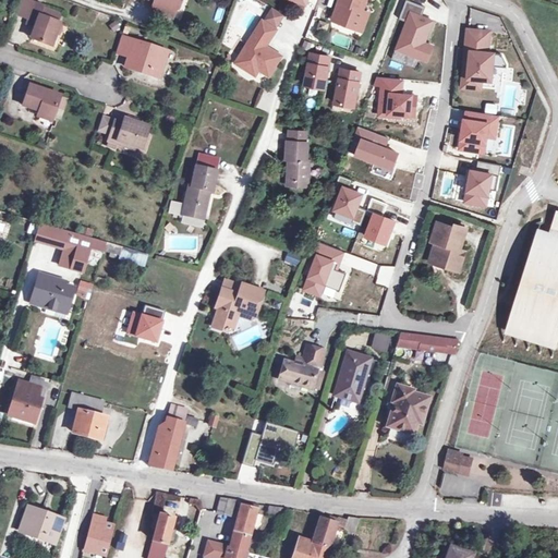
[(156,0),(155,4),(153,10),(171,17),(176,9),(181,7),(183,0),(146,0),(148,1),(148,0),(156,0)]
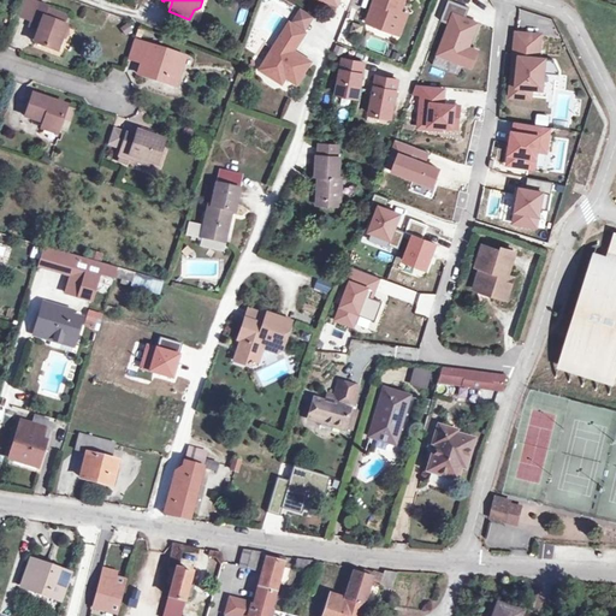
[(371,0),(371,4),(373,5),(366,25),(389,34),(397,12),(401,0),(371,0)]
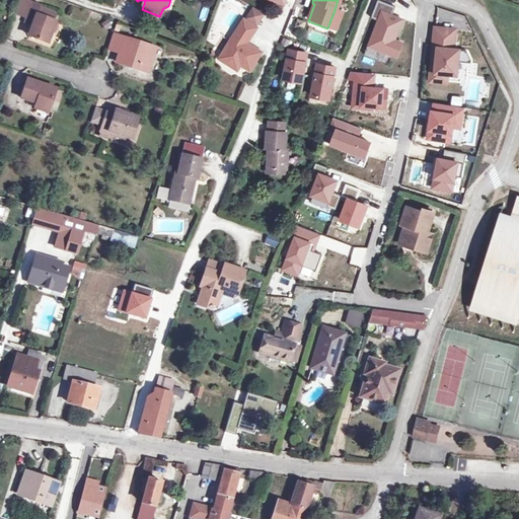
[(381,0),(377,0),(372,16),(379,19),(370,45),(398,56),(403,42),(393,38),(395,33),(397,34),(403,18),(393,14),(396,5),(381,0)]
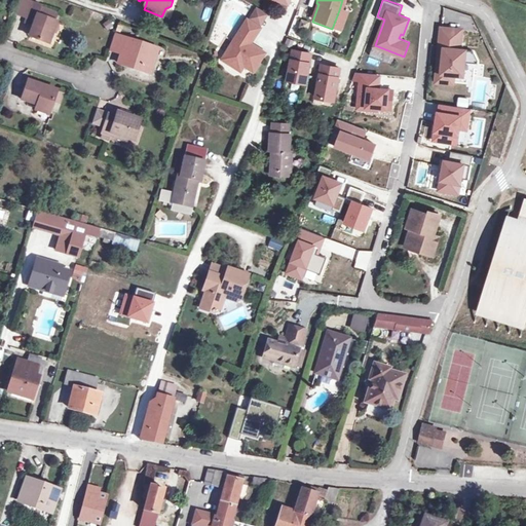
[(309,21),(312,22),(318,4),(316,3),(309,21)]
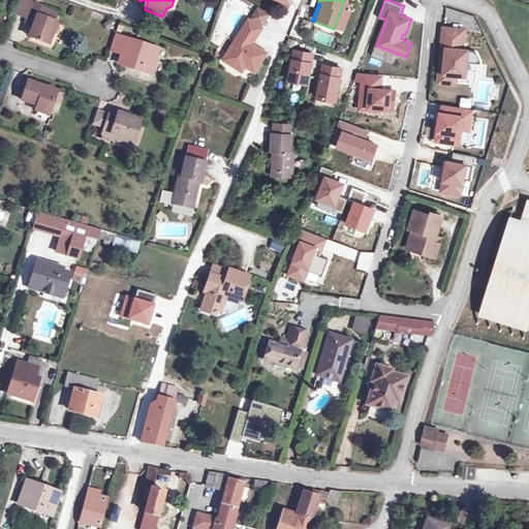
[(62,24),(59,23),(42,18),(44,11),(36,9),(32,24),(40,27),(39,31),(37,36),(44,38),(42,43),(55,48),(62,24)]
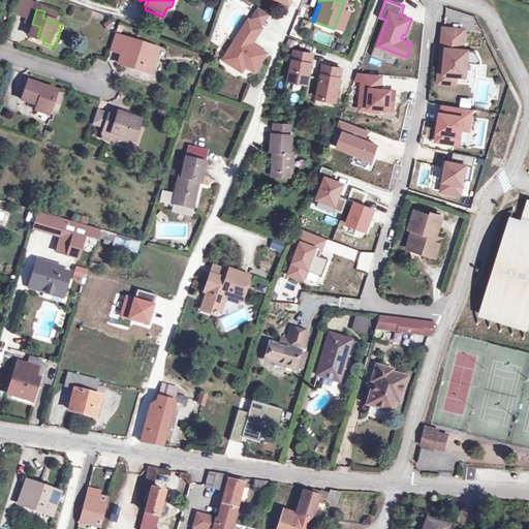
[(347,13),(341,10),(334,29),(341,32),(347,13)]
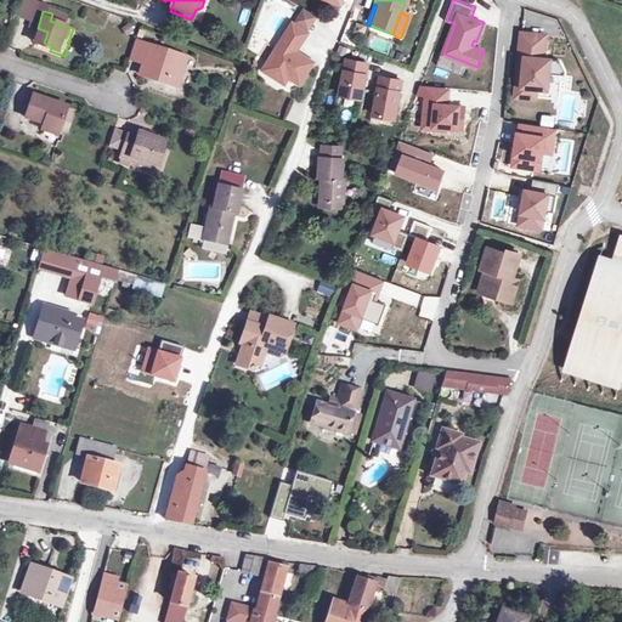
[(72,20),(52,13),(50,21),(69,27),(72,20)]
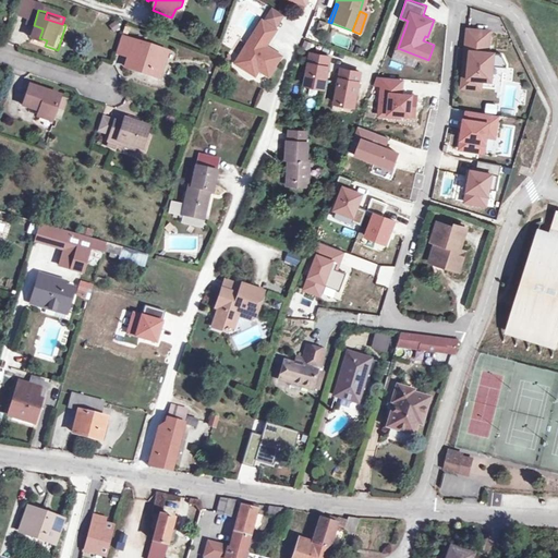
[(263,14),(256,27),(270,34),(276,22),(263,14)]
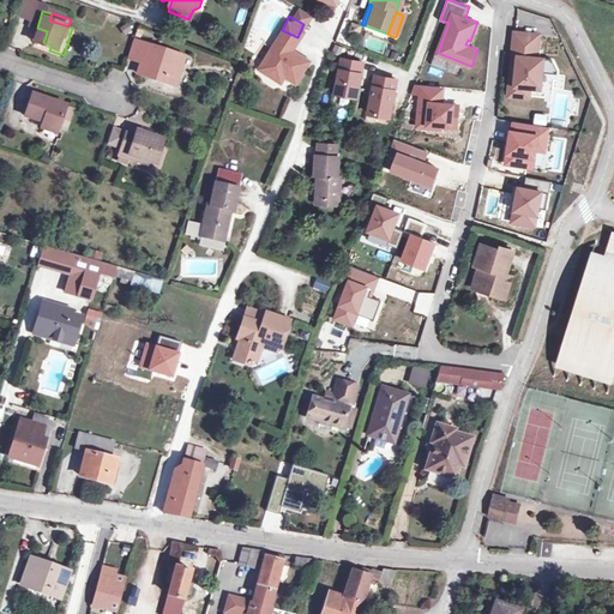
[(254,80),(264,84),(268,77),(280,82),(292,88),(304,64),(289,56),(283,54),(287,47),(293,49),(299,40),(278,30),(254,80)]
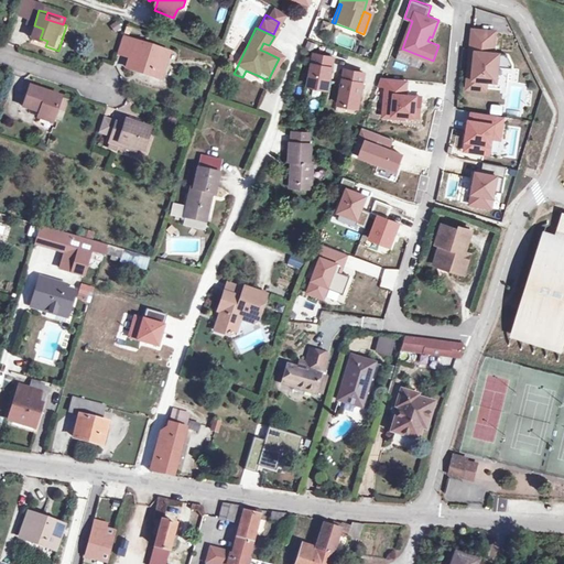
[(476,68),(470,67),(469,87),(487,88),(488,78),(498,79),(499,65),(513,66),(514,63),(509,53),(494,52),(496,30),(477,29),(475,51),(477,51),(476,68)]
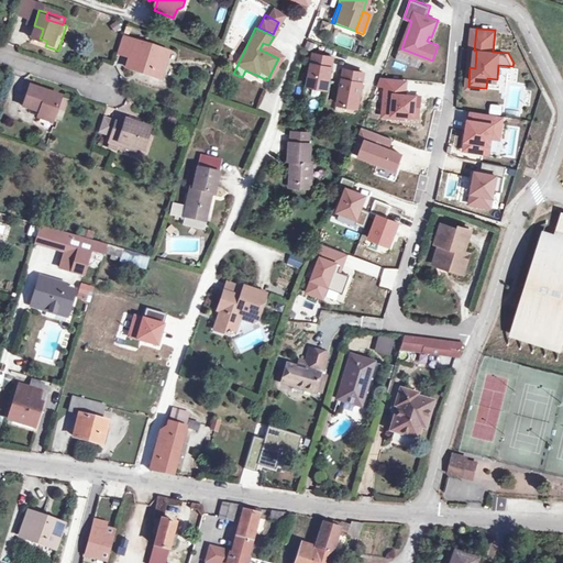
[(350,48),(354,39),(339,33),(334,43),(350,48)]
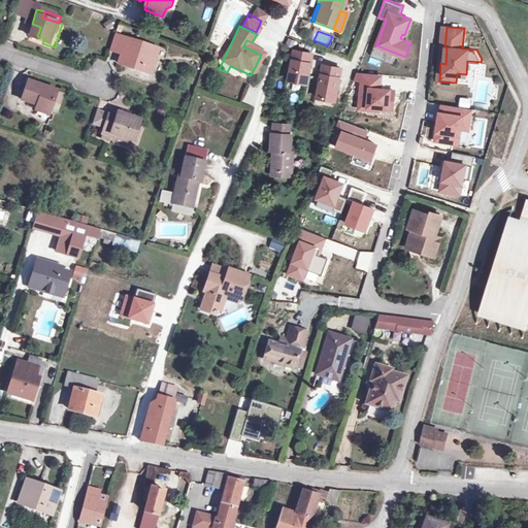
[(122,65),(131,68),(132,65),(155,71),(162,51),(118,36),(112,52),(125,57),(122,65)]
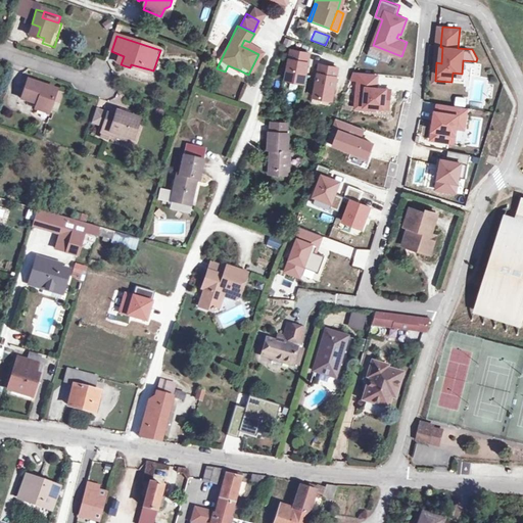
[(246,48),(249,42),(244,40),(241,46),(246,48)]
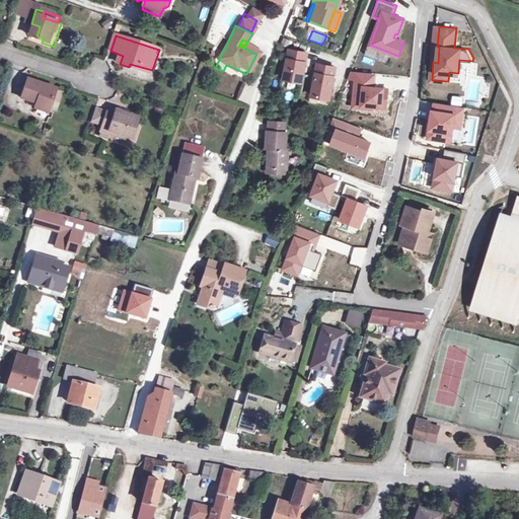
[(288,52),(283,81),(300,84),(305,55),(288,52)]
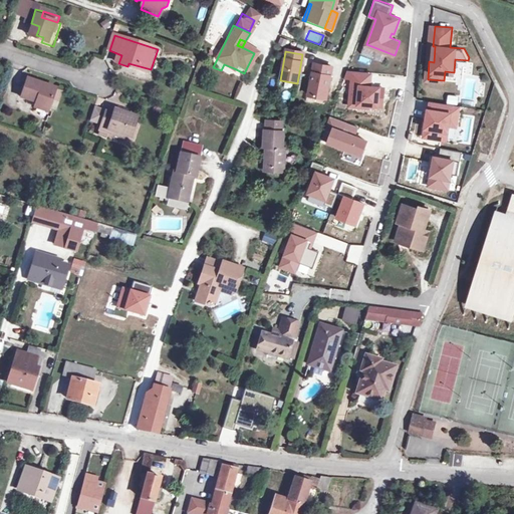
[(129,63),(127,66),(149,74),(151,69),(129,63)]
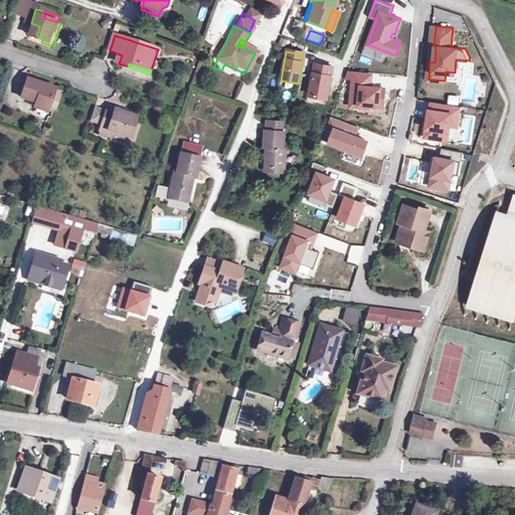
[(230,75),(234,68),(224,64),(221,70),(230,75)]
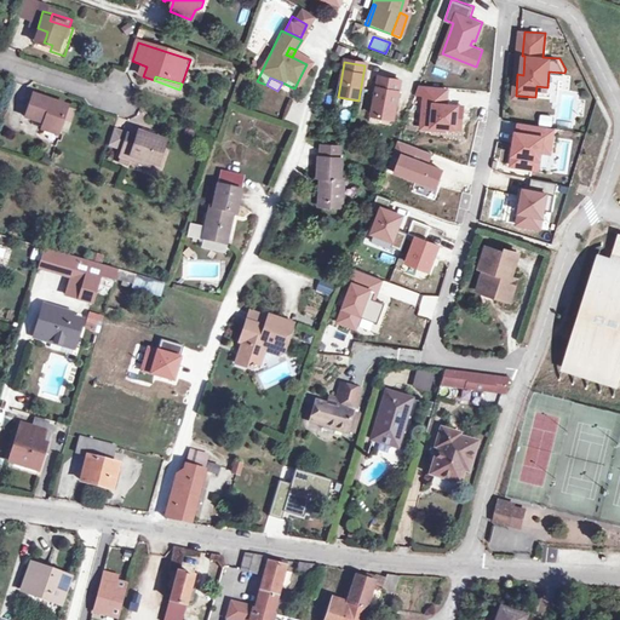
[(378,79),(372,116),(392,119),(399,82),(378,79)]
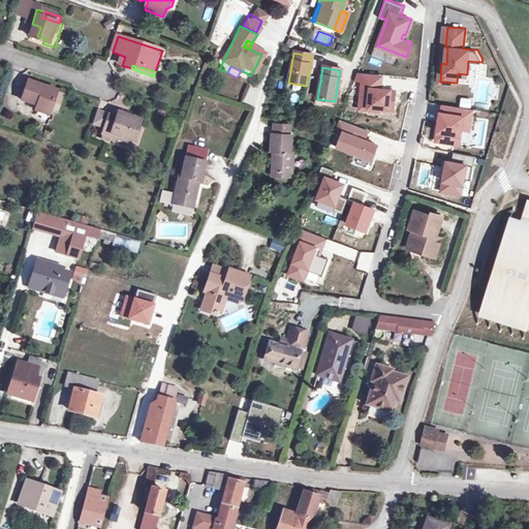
[(354,78),(362,81),(363,73),(382,76),(382,73),(356,70),(354,78)]
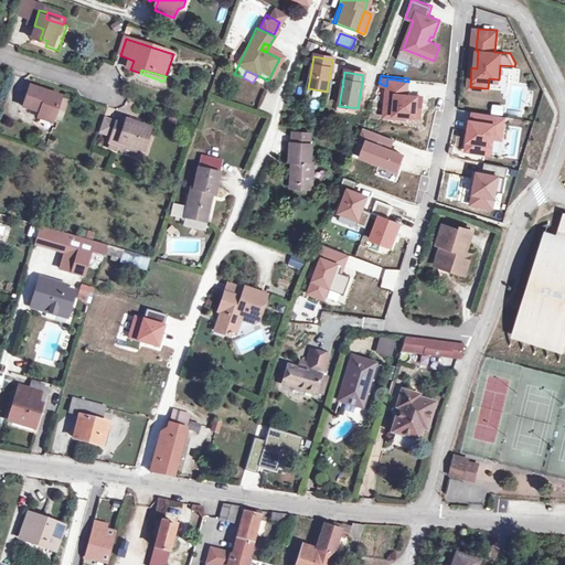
[(386,86),(383,115),(404,117),(404,114),(418,116),(422,95),(404,93),(404,89),(407,91),(408,82),(387,78),(386,86)]
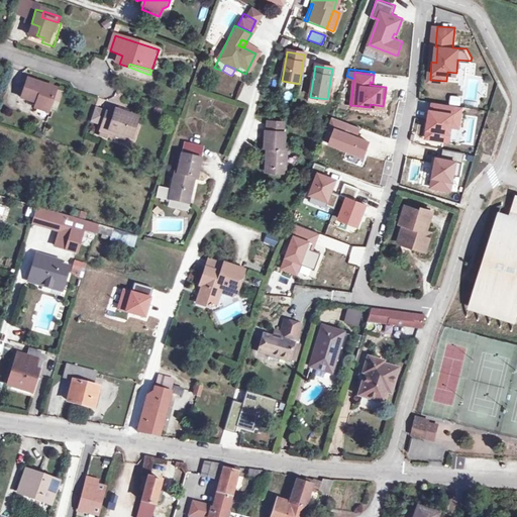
[(59,93),(28,83),(22,102),(38,108),(38,111),(50,115),(59,93)]
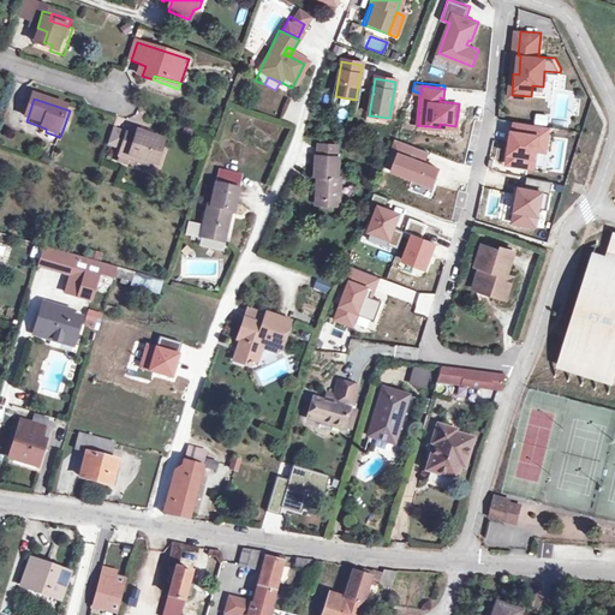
[(535,123),(548,125),(549,114),(536,112),(535,123)]
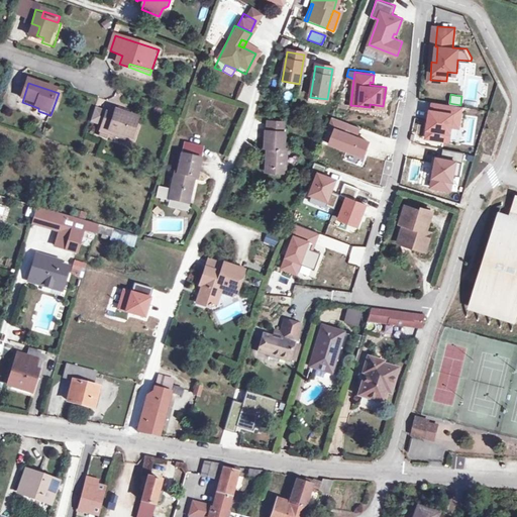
[(432,109),(431,109),(426,136),(449,139),(451,124),(459,126),(461,114),(456,113),(458,105),(434,101),(432,109)]
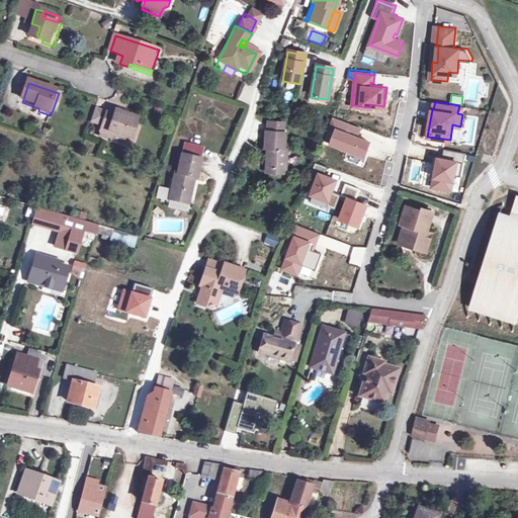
[(103,135),(111,137),(112,133),(131,138),(136,140),(143,117),(122,110),(119,116),(110,113),(103,135)]
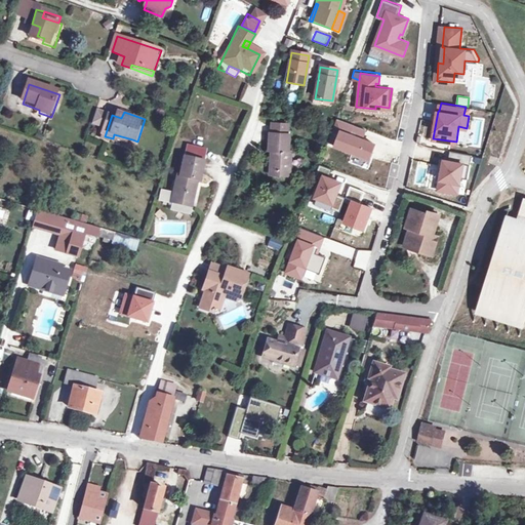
[(335,144),(369,157),(374,143),(362,137),(351,133),(354,123),(337,117),(332,129),(339,131),(335,144)]
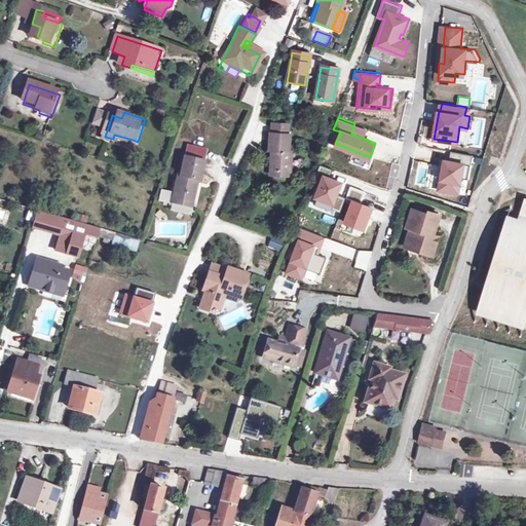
[(351,134),(363,138),(366,128),(354,123),(351,134)]
